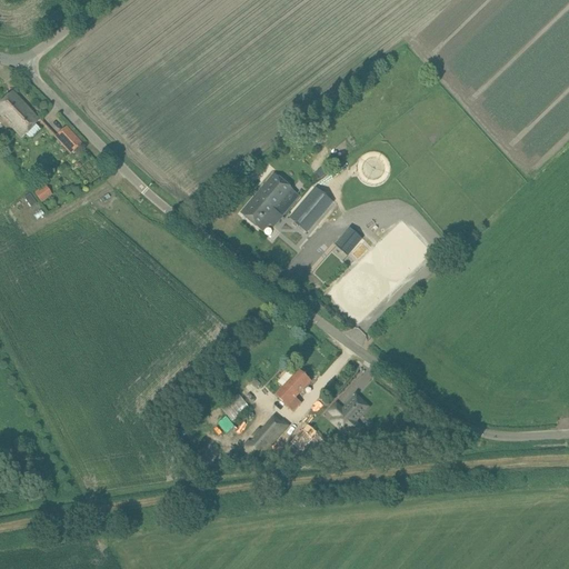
[(0,103),(0,113),(21,137),(39,120),(12,92),(0,103)]
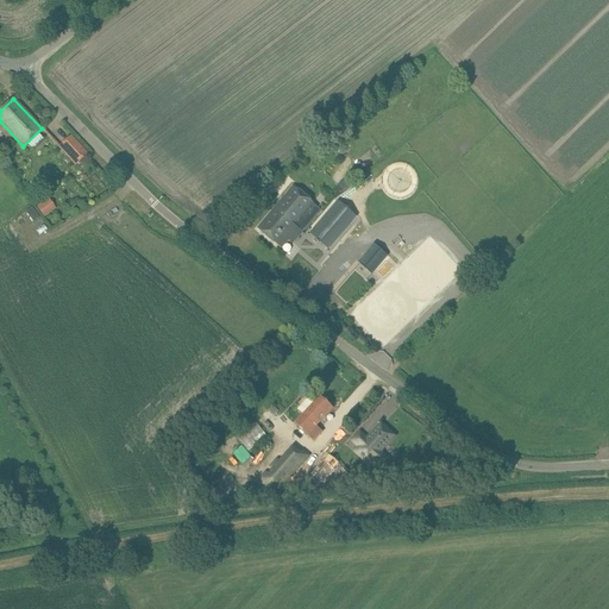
[(87,154),(70,137),(60,148),(75,164),(87,154)]
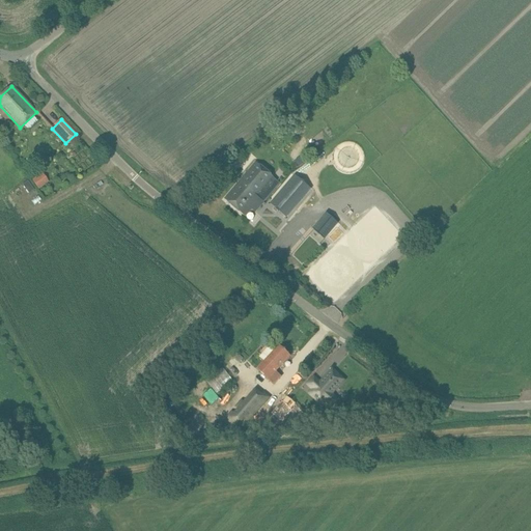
[(295,161),(299,166),(305,162),(300,156),(295,161)]
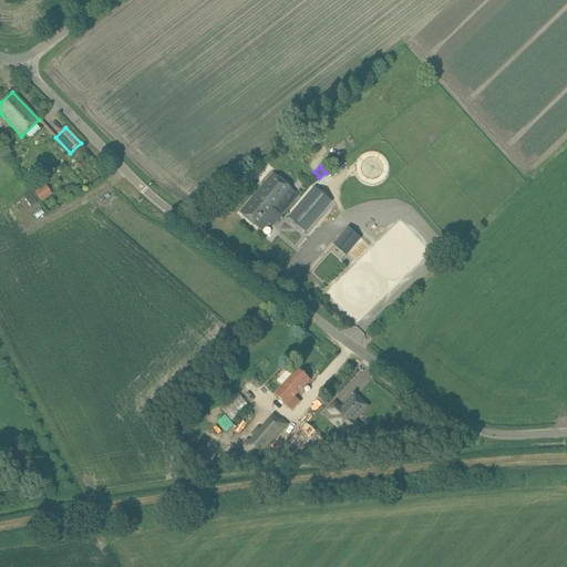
[(274,174),(256,194),(281,215),(298,195),(281,181),(274,174)]
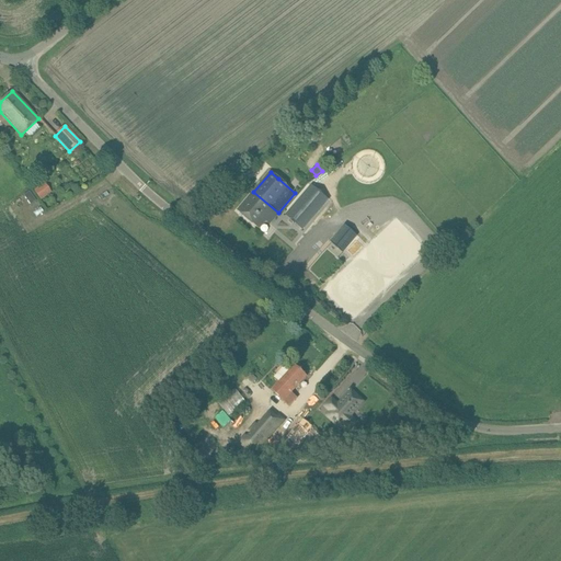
[(47,195),(41,185),(34,190),(41,199),(47,195)]
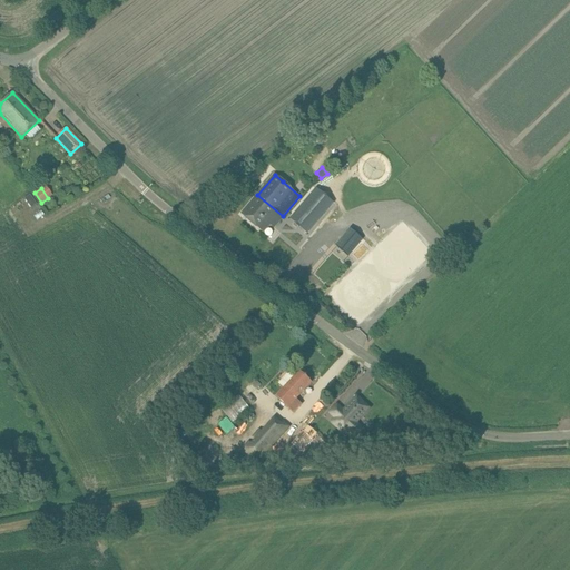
[(316,188),(290,218),(307,234),(334,203),(316,188)]
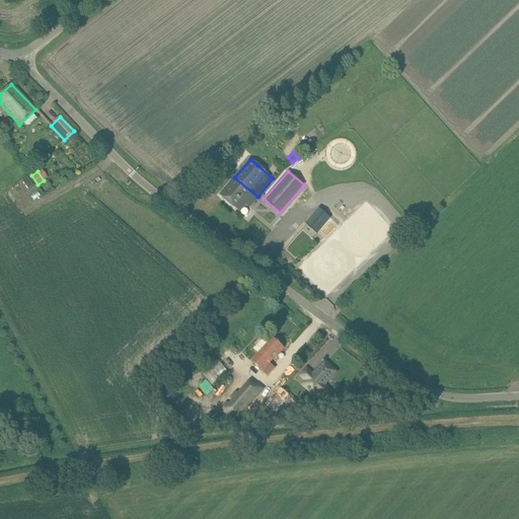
[(257,197),(234,177),(220,195),(240,212),(247,204),(250,206),(257,197)]
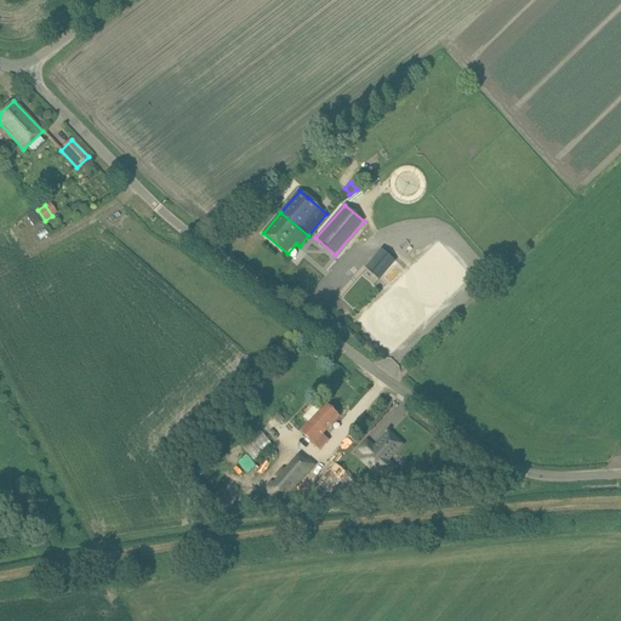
[(377,280),(394,261),(377,248),(362,267),(377,280)]
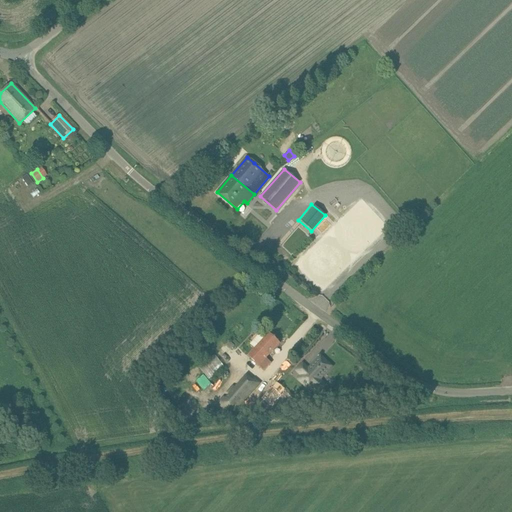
[(269,334),(255,348),(266,359),(280,343),(269,334)]
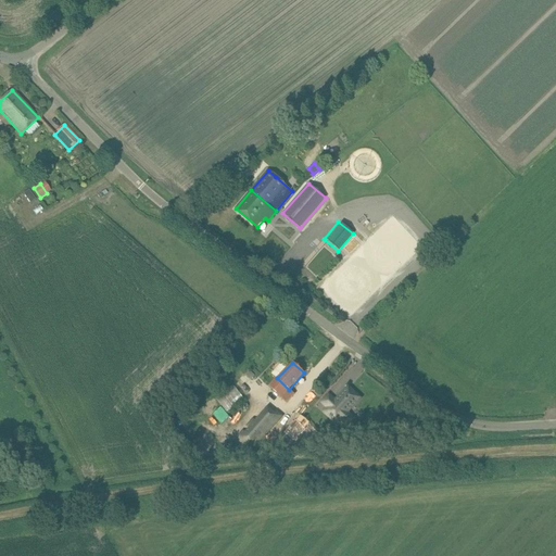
[(277,378),(269,387),(287,403),(294,394),(289,390),(277,378)]
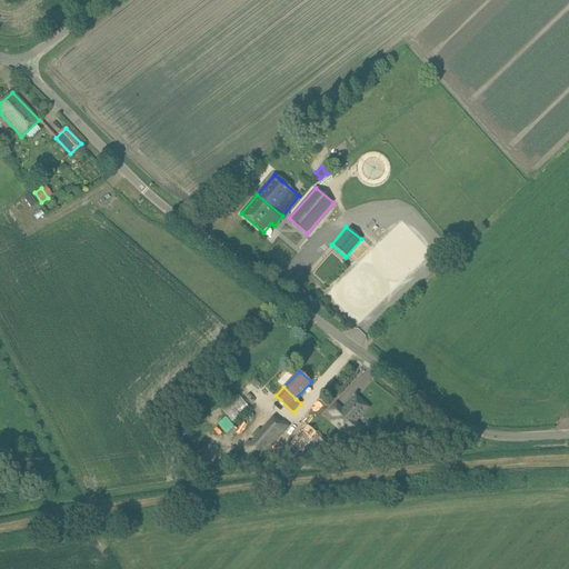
[(221,407),(232,423),(250,411),(239,395),(221,407)]
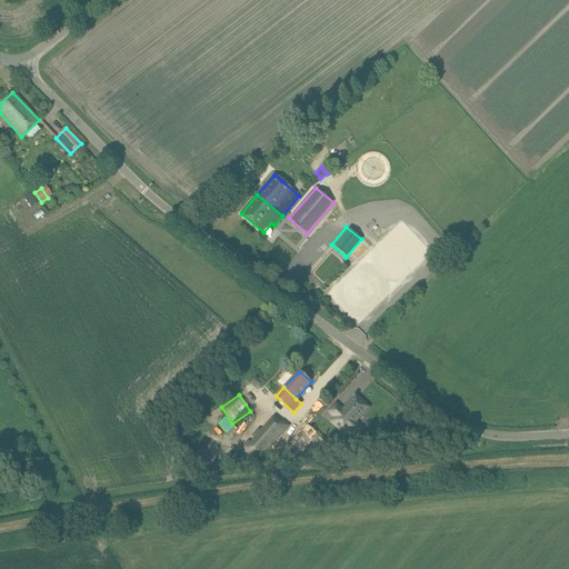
[(343,409),(332,421),(345,433),(348,430),(355,436),(362,428),(356,422),(357,421),(355,420),(367,408),(367,407),(357,398),(345,410),(343,409)]
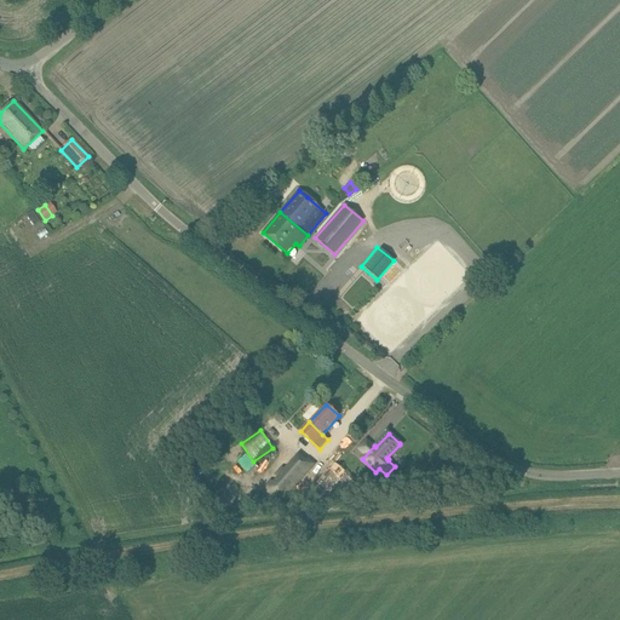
[(329,469),(317,483),(329,493),(340,478),(329,469)]
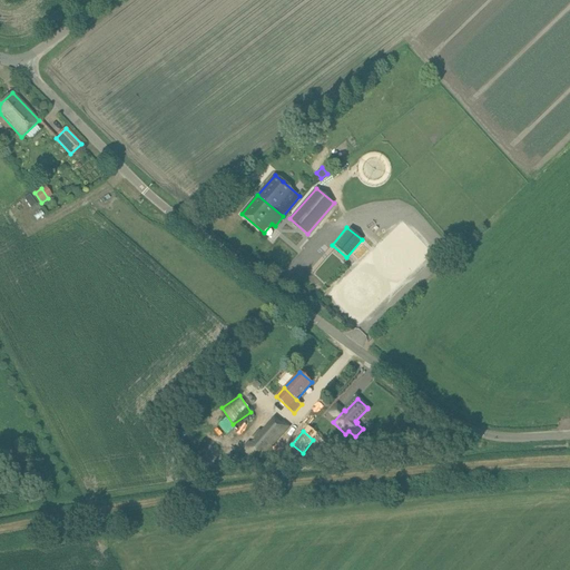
[(267,432),(249,450),(262,461),(275,446),(278,443),(267,432)]
